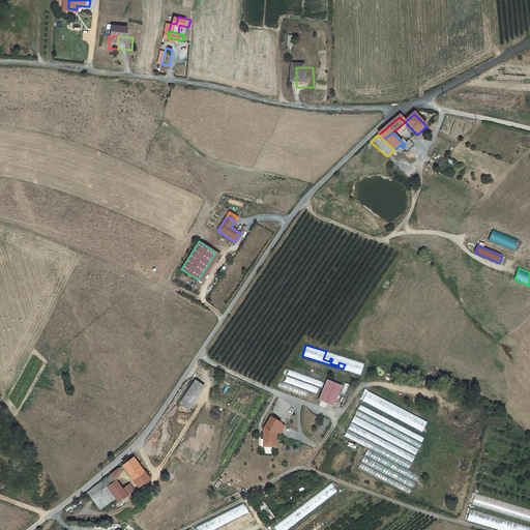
[(320,386),(322,382),(310,377),(308,382),(320,386)]
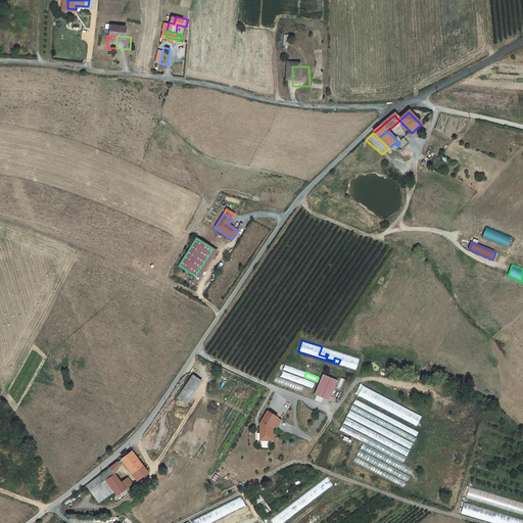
[(338,380),(323,374),(315,394),(329,400),(338,380)]
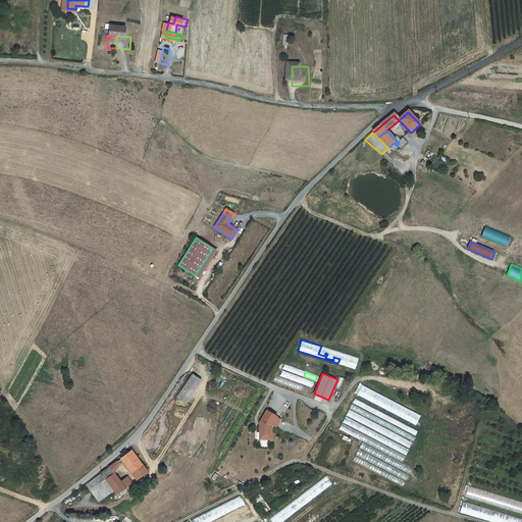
[(202,380),(193,375),(178,397),(188,402),(202,380)]
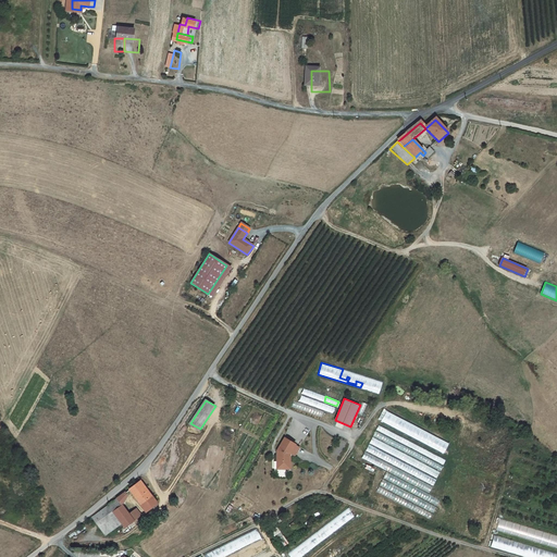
[(322,418),(323,411),(294,400),(292,406),(322,418)]
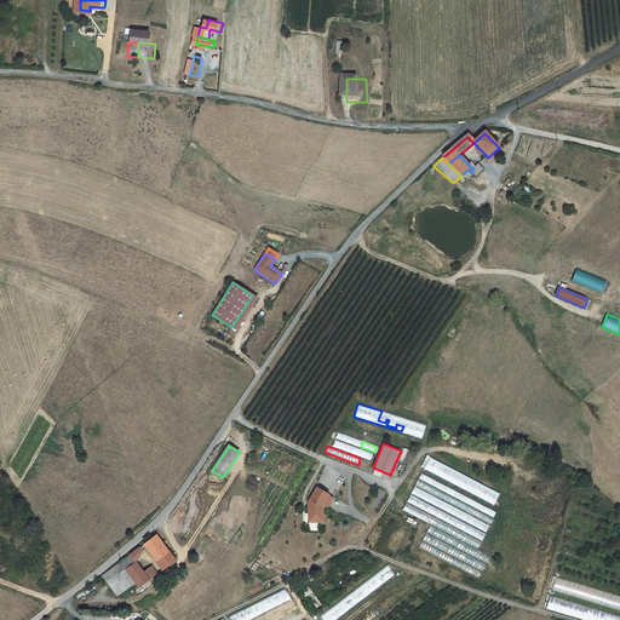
[(372,459),(373,452),(355,448),(354,455),(372,459)]
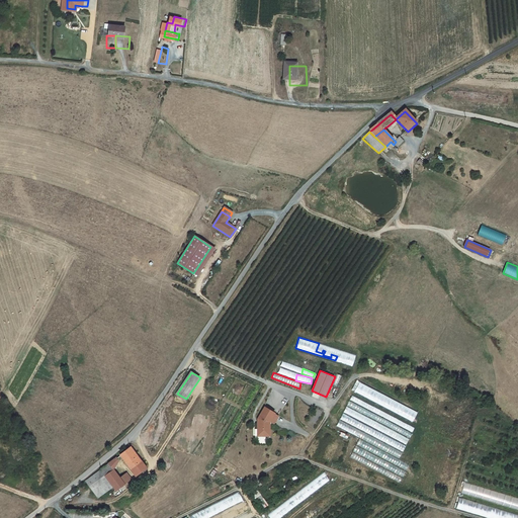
[(354,393),(414,420),(419,410),(358,382),(354,393)]
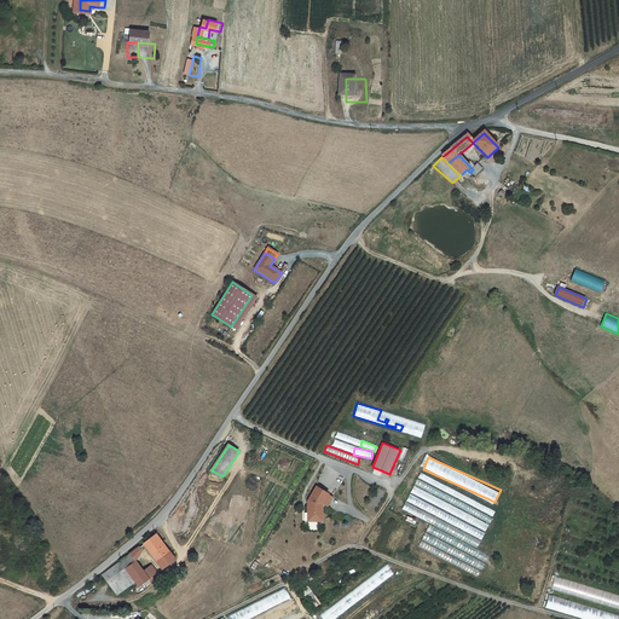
[(316,489),(307,502),(307,514),(310,514),(310,520),(322,520),(322,505),(322,504),(328,496),(316,489)]
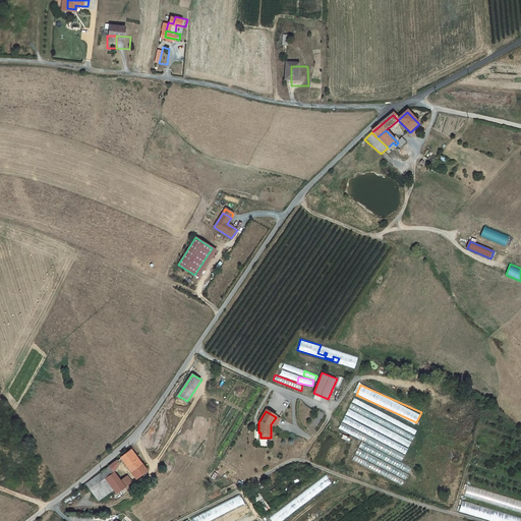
[(280,419),(276,417),(271,424),(275,427),(280,419)]
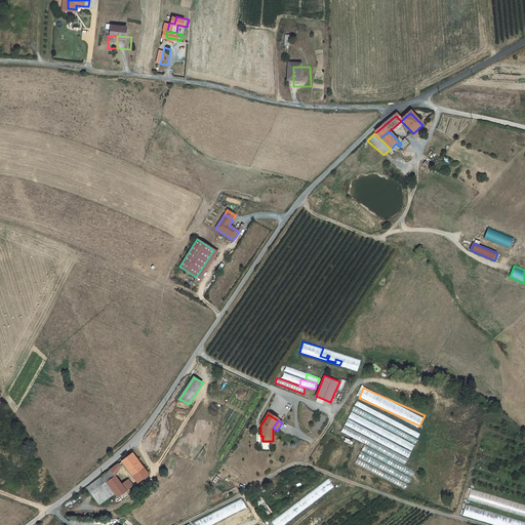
[(149,475),(132,452),(127,456),(130,460),(125,463),(138,482),(149,475)]
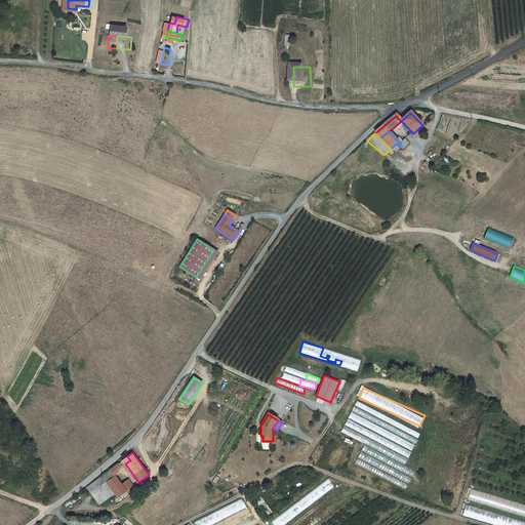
[(102,476),(114,493),(118,497),(126,491),(122,485),(113,472),(121,466),(119,462),(102,476)]
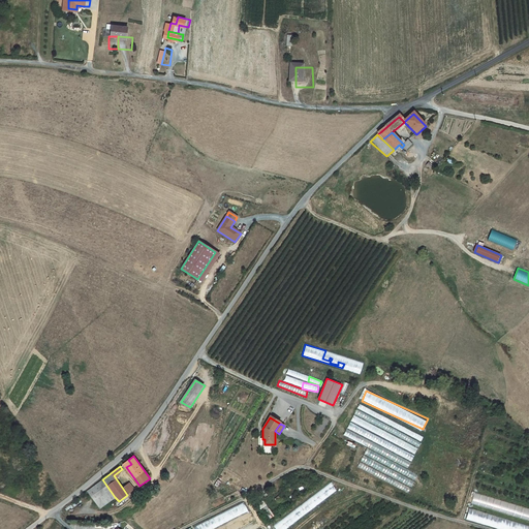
[(101,509),(115,497),(102,479),(88,491),(101,509)]
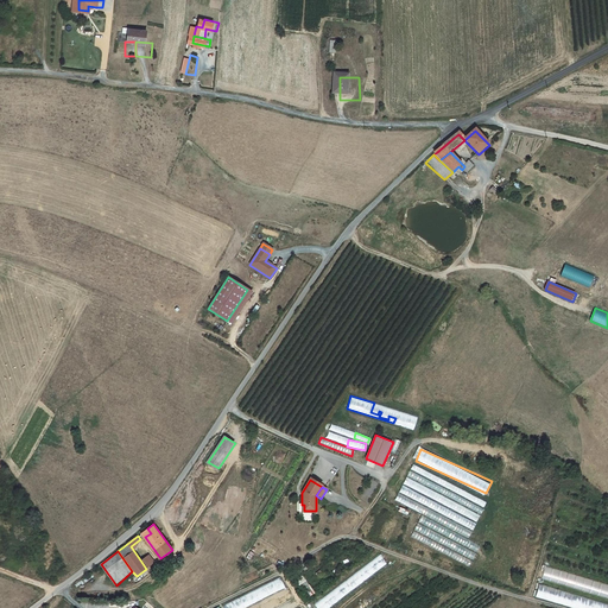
[(146,569),(154,562),(150,556),(141,562),(146,569)]
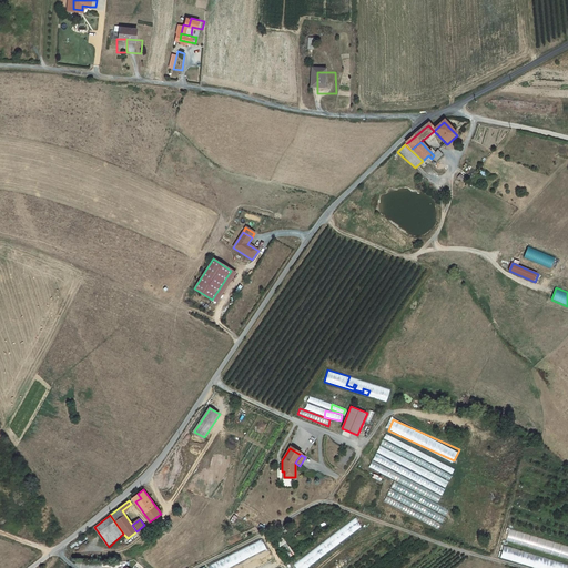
[(356,519),(293,561),(296,567),(302,567),(363,528),(356,519)]
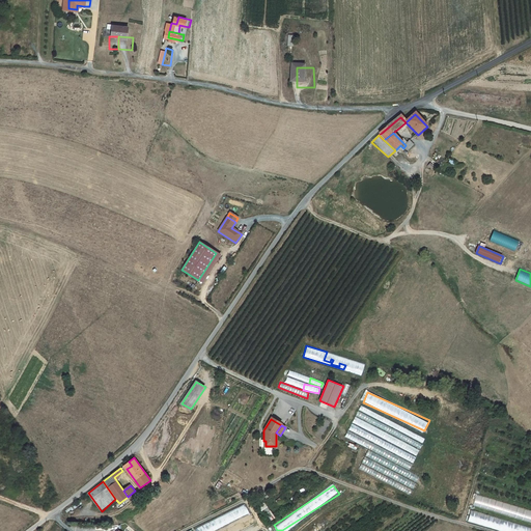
[(490,509),(492,499),(477,495),(474,505),(490,509)]
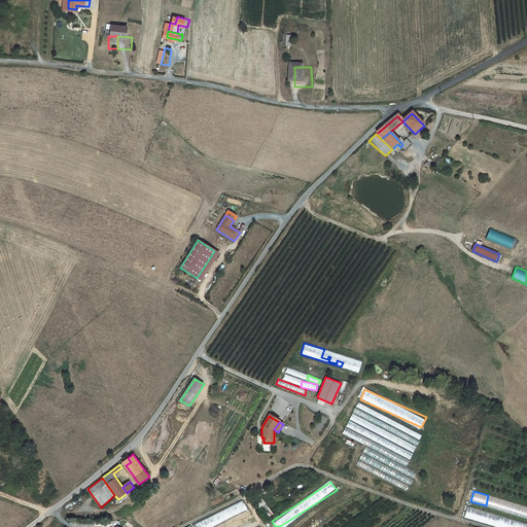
[(223,520),(247,508),(243,500),(219,512),(223,520)]
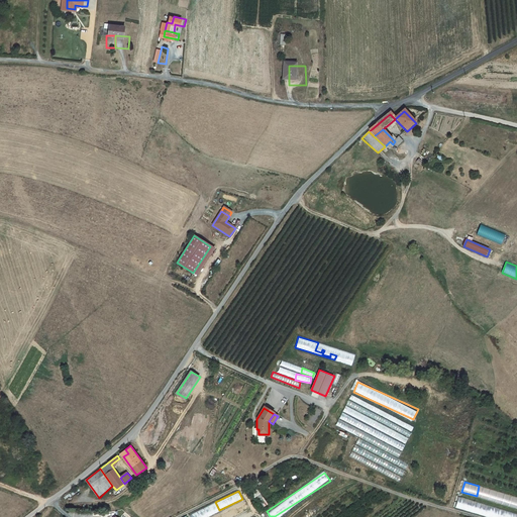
[(516,497),(493,491),(492,496),(493,496),(491,502),(516,509),(516,497)]
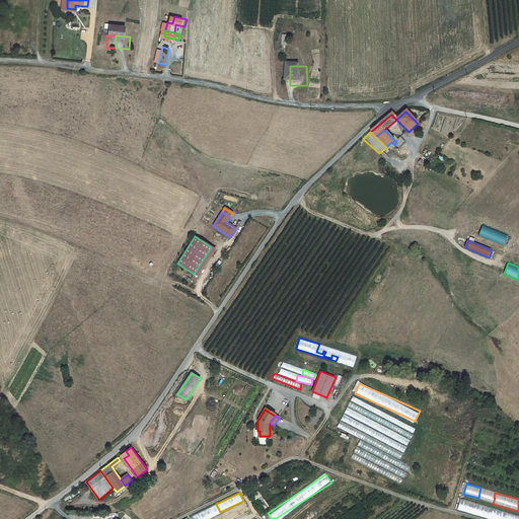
[(460,499),(457,511),(490,518),(518,518),(518,515),(495,510),(494,515),(479,511),(482,505),(460,499)]
